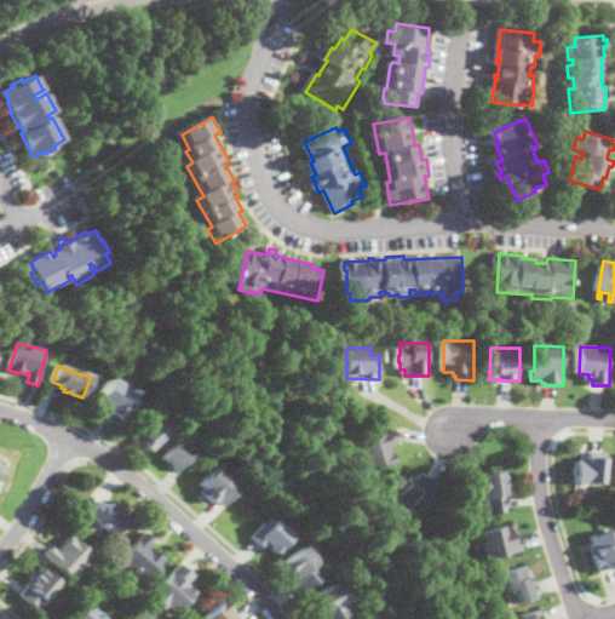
[(134,396),(115,424),(104,417),(108,411),(96,402),(110,379),(134,396)]
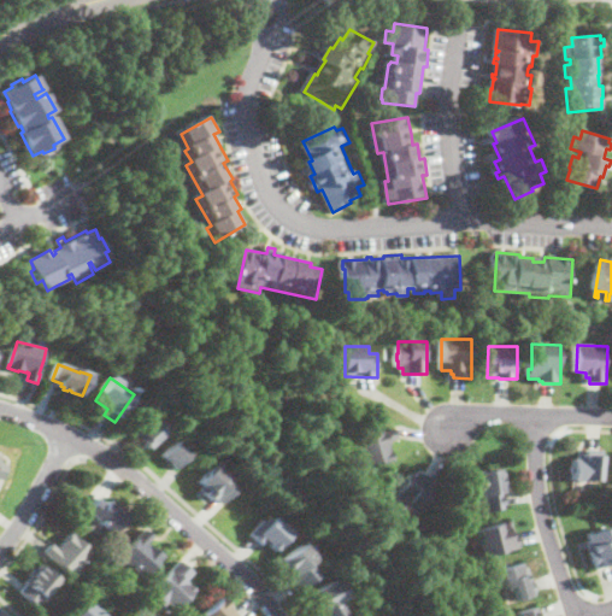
[(166,432),(149,450),(135,436),(140,432),(152,418),(166,432)]
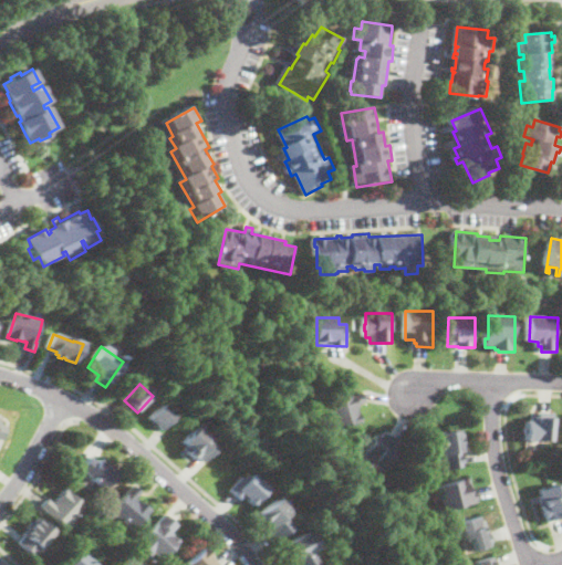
[(358,408),(361,417),(363,416),(364,422),(339,429),(334,415),(332,416),(331,412),(332,411),(330,401),(364,391),(367,401),(360,404),(361,408),(358,408)]
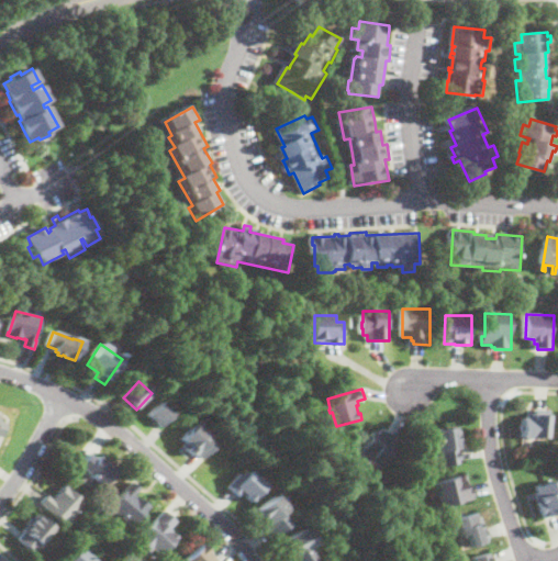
[(174,413),(160,427),(148,416),(162,402),(174,413)]
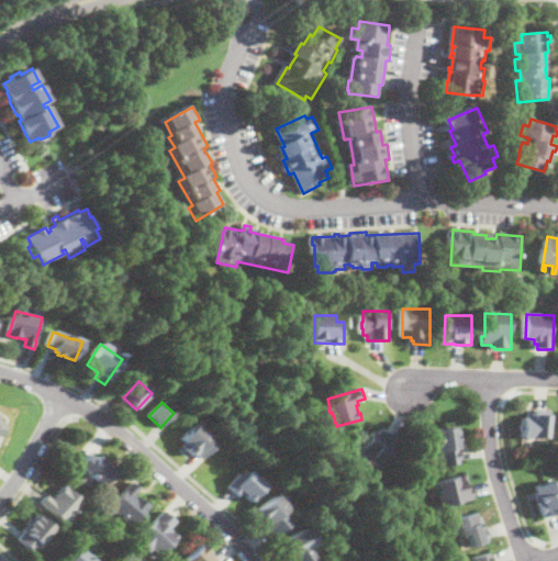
[(551,412),(550,438),(524,437),(525,418),(527,418),(528,415),(536,415),(536,412),(551,412)]
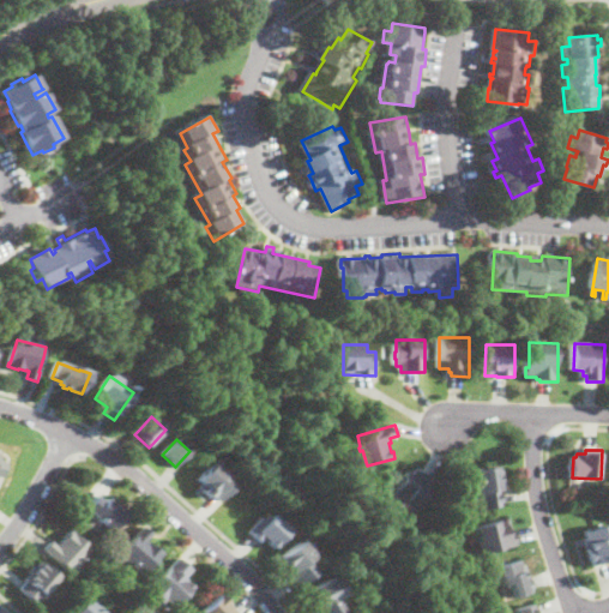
[(233,487),(223,499),(221,502),(213,496),(211,499),(204,492),(203,493),(199,490),(203,485),(198,480),(204,473),(204,472),(210,464),(228,480),(227,481),(233,487)]
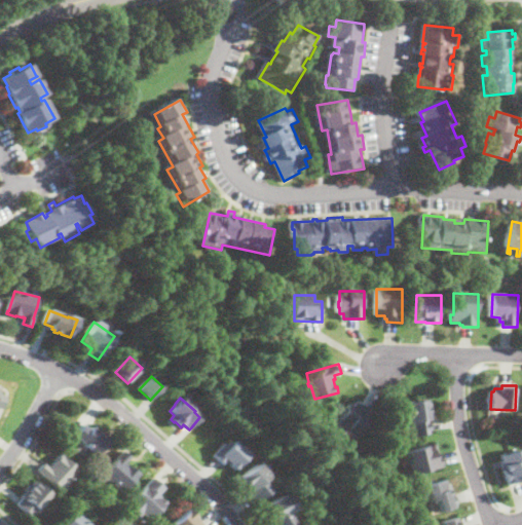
[(429,401),(429,403),(432,403),(435,416),(431,417),(433,433),(414,437),(412,422),(409,423),(408,413),(409,413),(408,405),(429,401)]
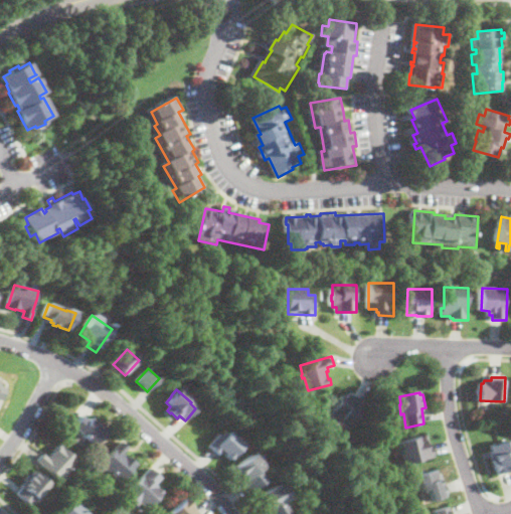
[(356,397),(366,402),(368,403),(363,412),(361,411),(354,425),(335,414),(334,414),(340,404),(337,402),(339,399),(340,400),(343,395),(347,397),(350,393),(356,397)]
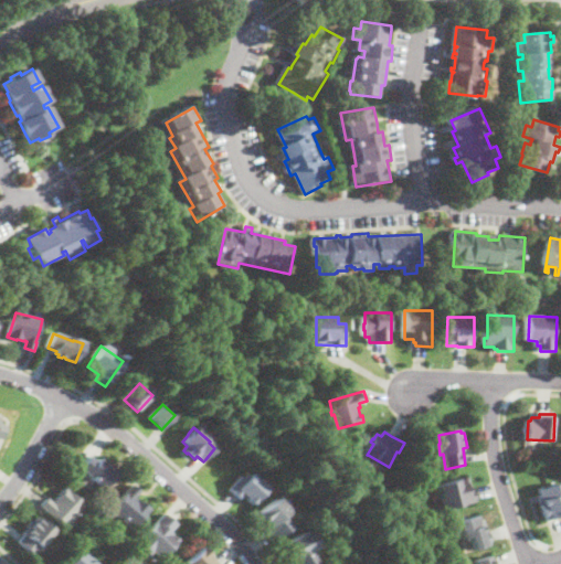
[(96,463),(96,464),(99,459),(103,461),(109,468),(109,467),(118,475),(98,496),(90,488),(96,480),(82,468),(91,458),(96,463)]
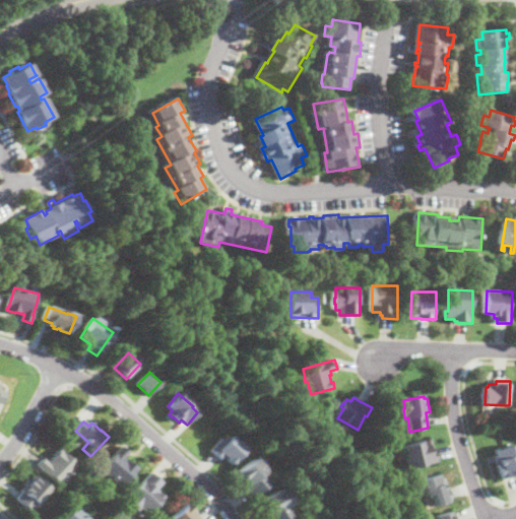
[(230,437),(239,444),(245,450),(233,464),(224,458),(223,460),(213,452),(212,451),(222,438),(227,442),(230,437)]
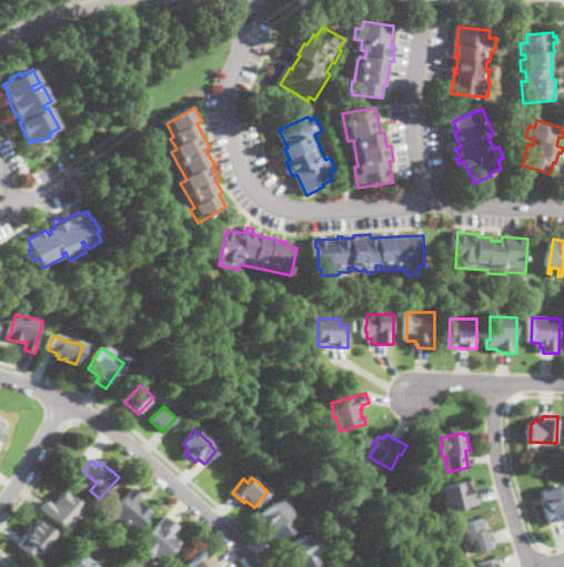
[(475,488),(475,492),(479,490),(482,504),(449,513),(444,496),(443,496),(442,493),(443,493),(442,488),(472,479),(475,488)]
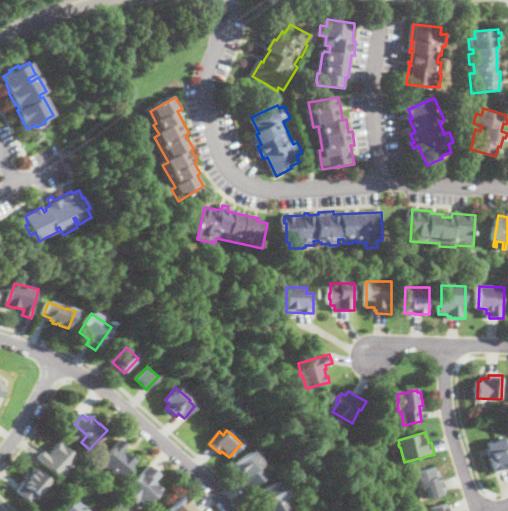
[(123,452),(124,453),(125,452),(132,458),(133,457),(137,461),(135,464),(134,463),(121,479),(102,463),(115,447),(115,446),(120,439),(128,445),(123,452)]
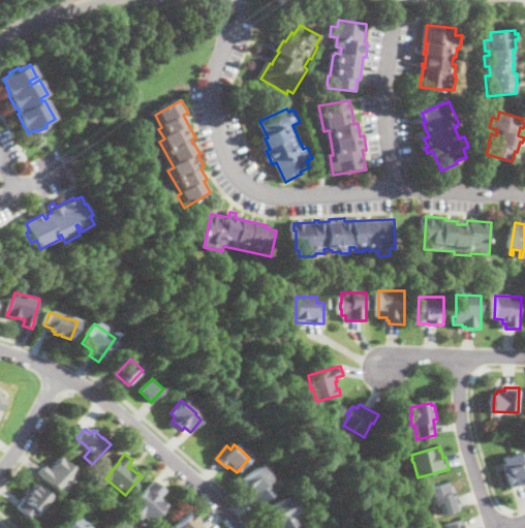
[(524,484),(513,488),(508,473),(507,473),(504,465),(507,464),(506,459),(524,454),(524,484)]
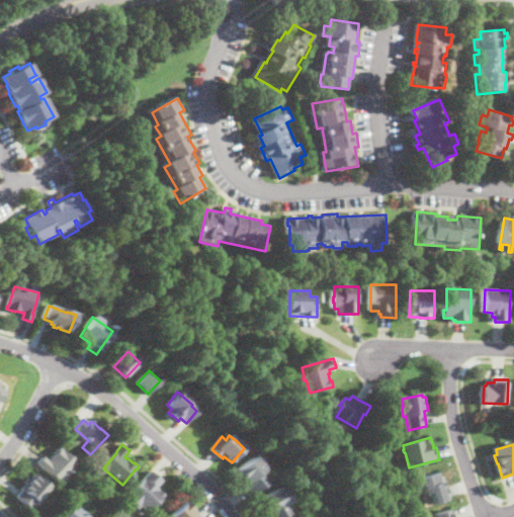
[(369,449),(367,455),(361,453),(362,447),(369,449)]
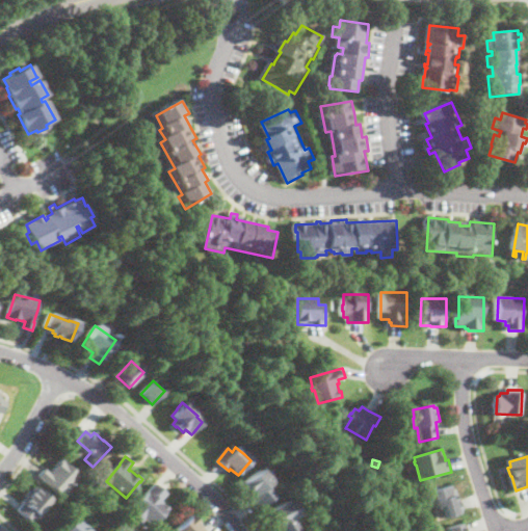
[(63,460),(82,476),(63,496),(48,481),(48,482),(42,476),(47,470),(53,475),(55,473),(53,472),(63,460)]
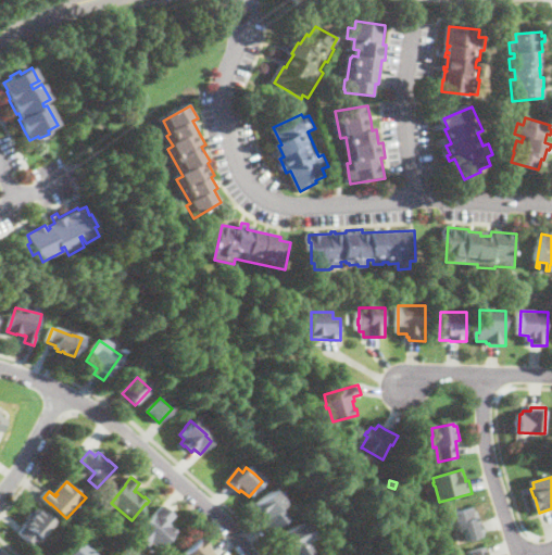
[(280,525),(274,531),(259,514),(261,512),(255,505),(273,490),(284,504),(278,508),(287,519),(280,525)]
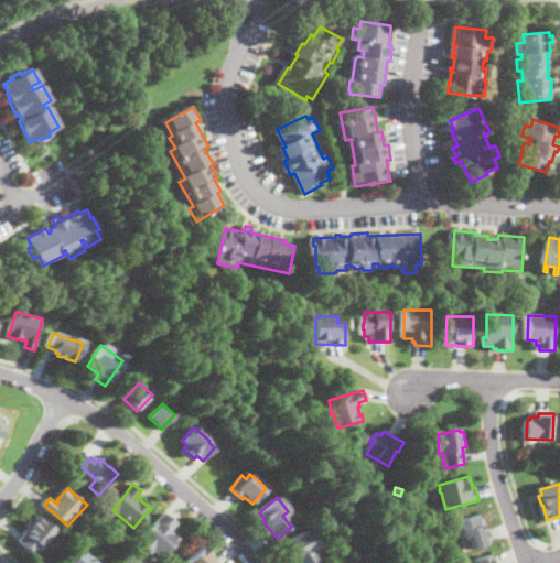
[(182,539),(165,559),(157,551),(151,556),(139,545),(167,512),(179,523),(172,531),(182,539)]
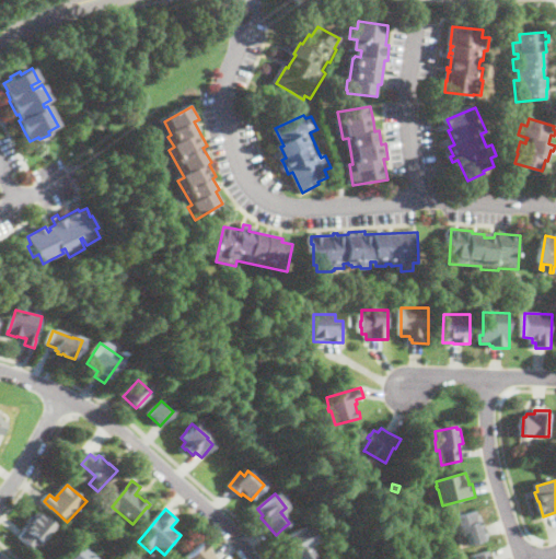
[(477,511),(478,516),(482,515),(485,524),(484,525),(489,540),(472,546),(467,532),(460,535),(455,519),(477,511)]
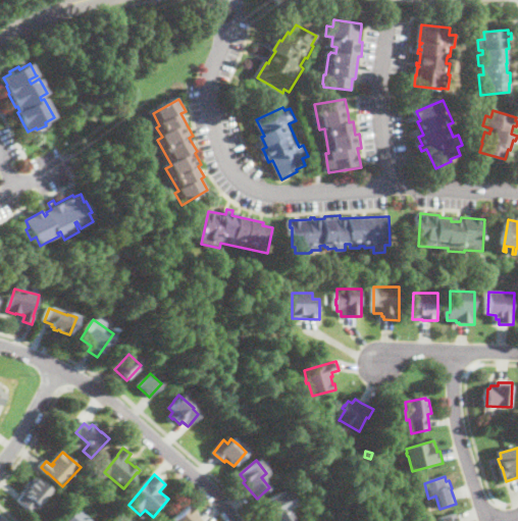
[(37,477),(53,491),(34,513),(19,500),(24,493),(23,492),(29,487),(27,485),(31,481),(32,482),(37,477)]
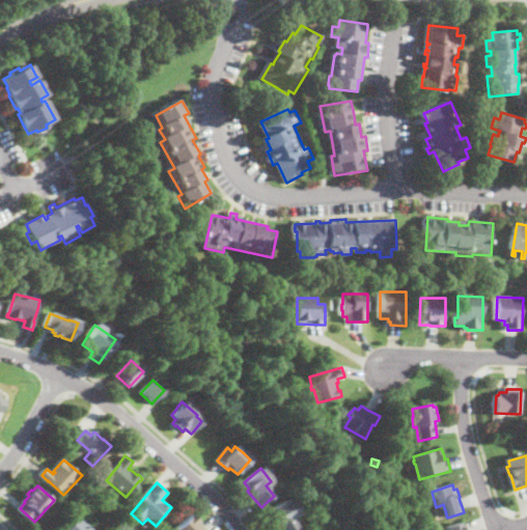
[(290,518),(297,529),(278,529),(277,526),(275,527),(266,511),(288,499),(297,514),(290,518)]
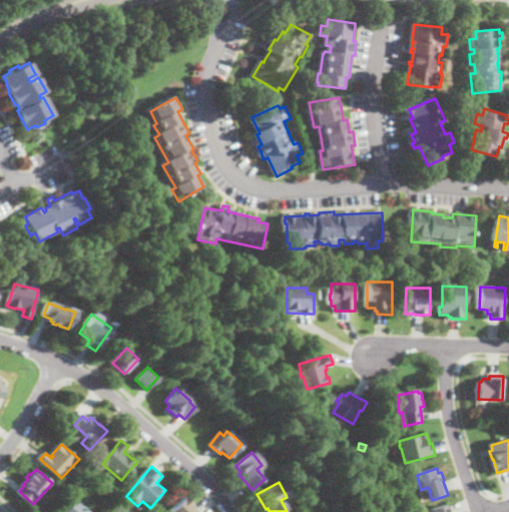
[(171,511),(186,497),(192,503),(191,505),(198,511),(171,511)]
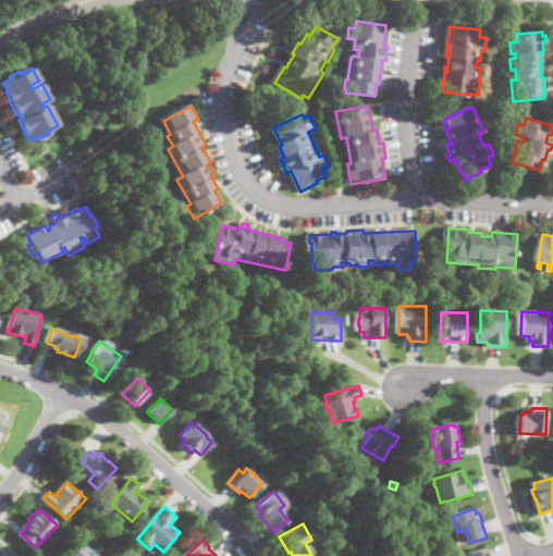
[(71,555),(84,542),(99,555),(71,555)]
